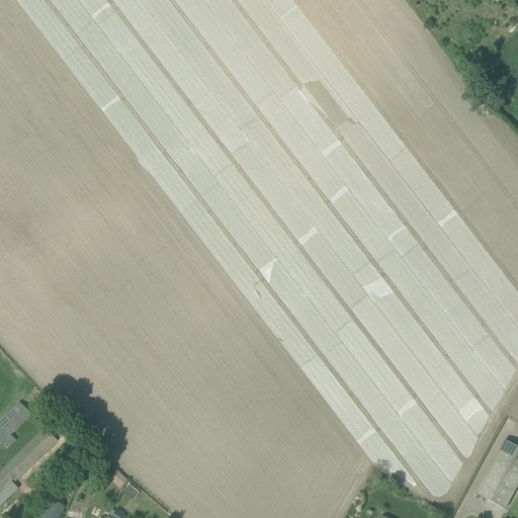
[(0,444),(31,415),(20,403),(0,422),(0,444)]
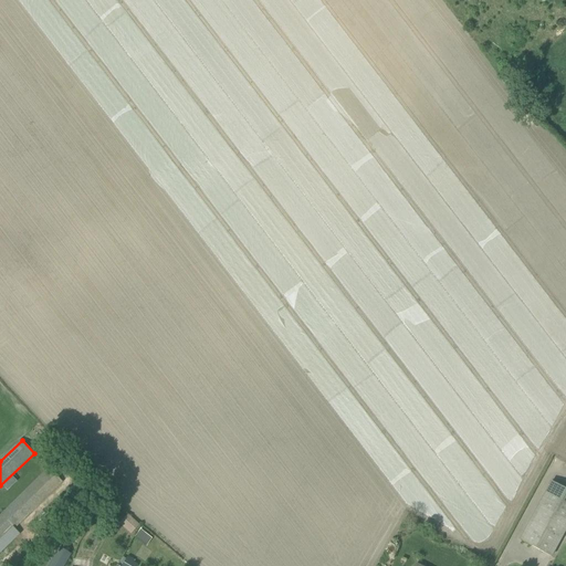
[(49,469),(0,515),(0,541),(62,482),(49,469)]
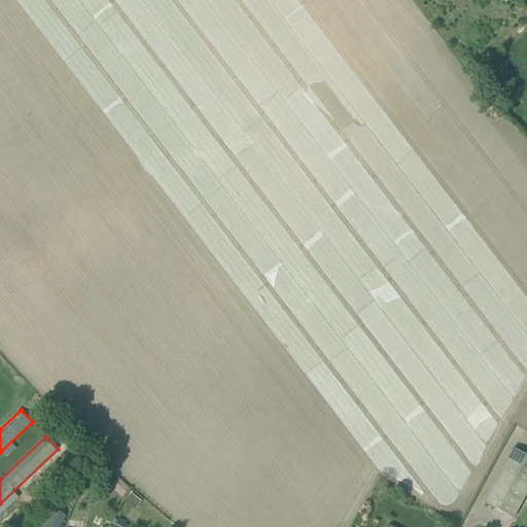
[(514,519),(526,493),(526,492),(526,456),(513,449),(484,502),(514,519)]
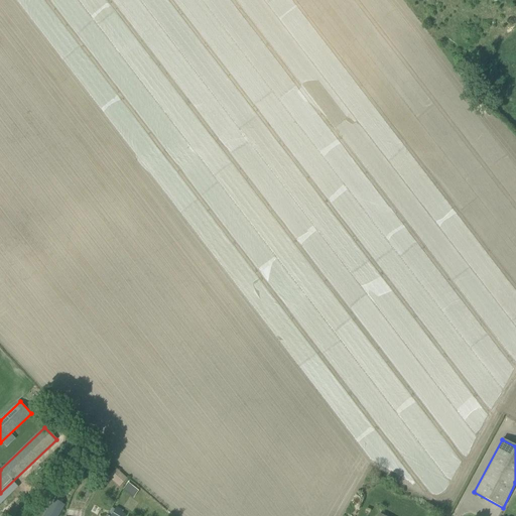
[(108,477),(119,487),(127,478),(116,468),(108,477)]
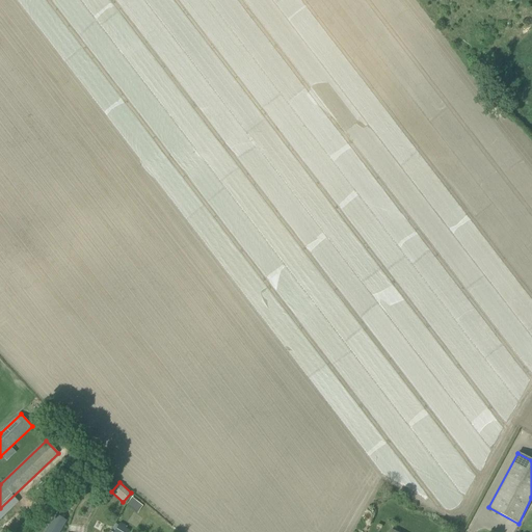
[(44,531),(60,531),(68,522),(55,514),(44,531)]
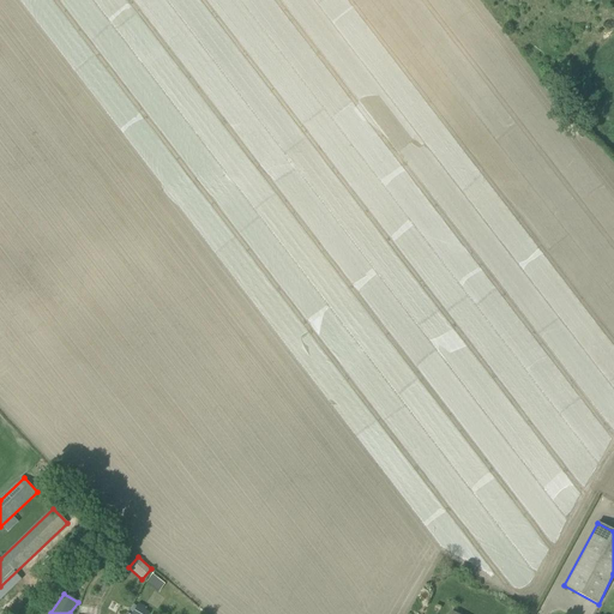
[(145,609),(146,607),(140,603),(133,613),(148,613),(150,613),(145,609)]
